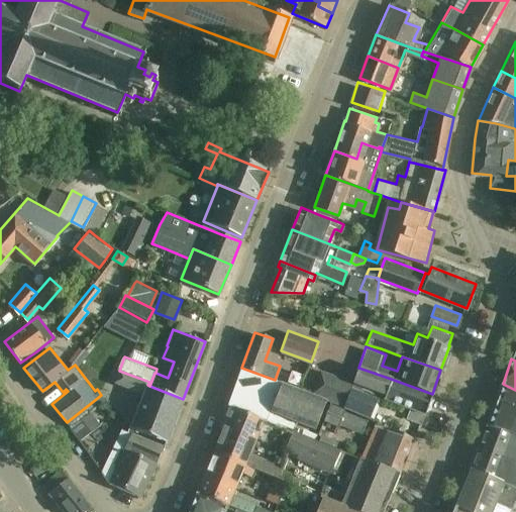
[(292,432),(296,421),(315,428),(326,400),(275,380),(241,368),(228,404),(271,423),(287,429),(287,430),(292,432)]
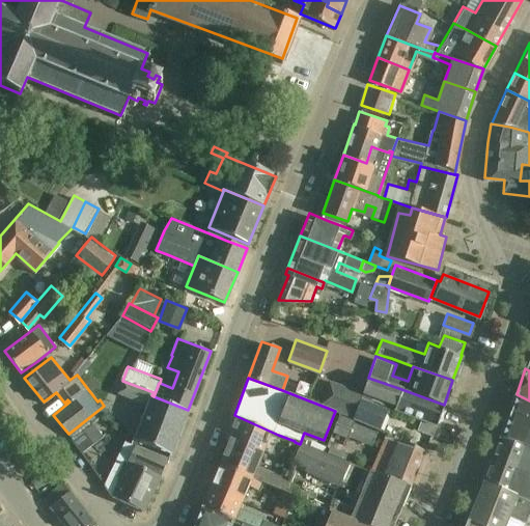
[(391,409),(421,419),(437,424),(444,405),(401,389),(367,378),(362,391),(360,397),(386,409),(387,406),(373,400),(374,397),(393,404),(391,409)]
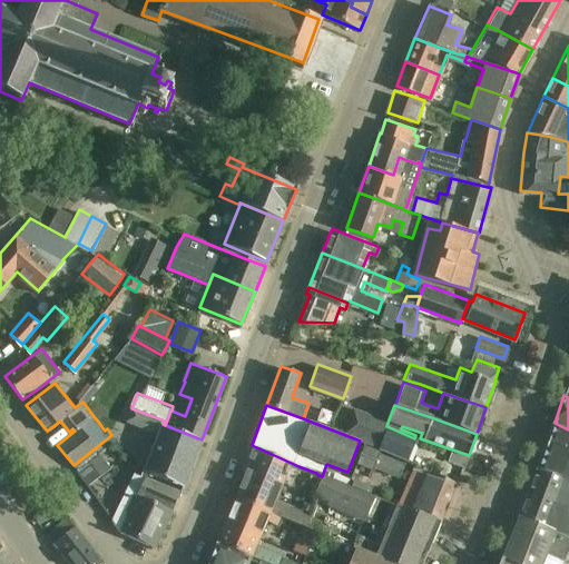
[(202,439),(165,425),(163,424),(165,421),(131,408),(127,421),(158,433),(144,471),(163,478),(183,486),(202,439)]
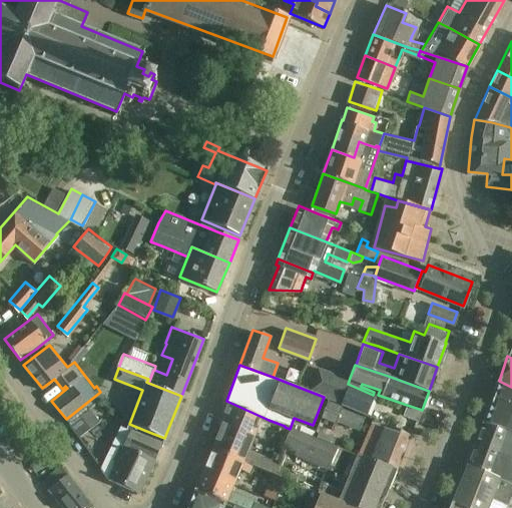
[(328,377),(323,391),(329,393),(328,397),(341,403),(366,413),(373,395),(348,384),(350,378),(330,371),(328,377)]
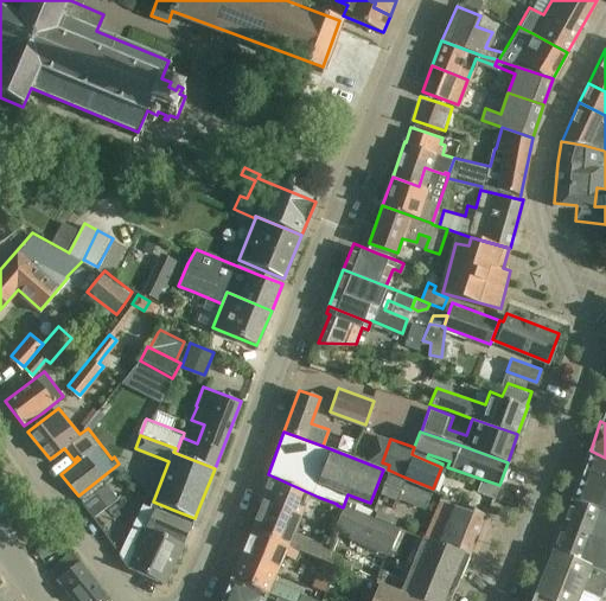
[(605,458),(591,451),(573,499),(605,512),(605,458)]
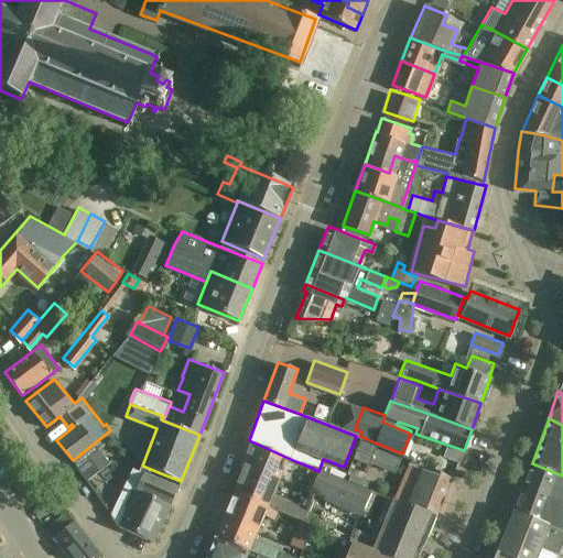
[(360,439),(353,457),(371,463),(371,461),(396,471),(401,456),(360,439)]
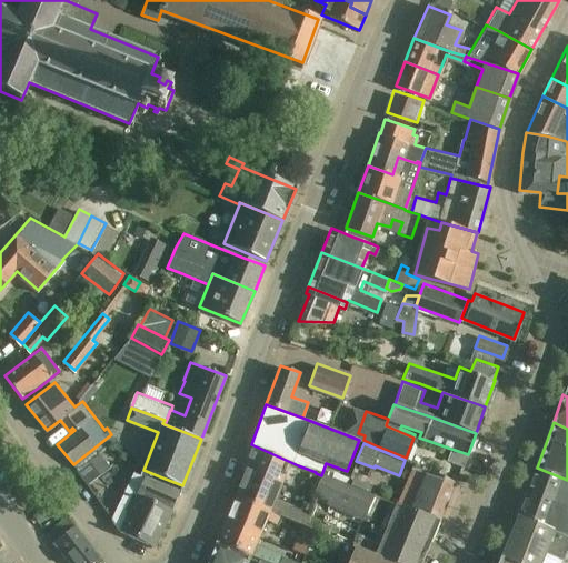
[(245,462),(249,464),(284,480),(284,479),(291,482),(298,465),(251,444),(245,462)]
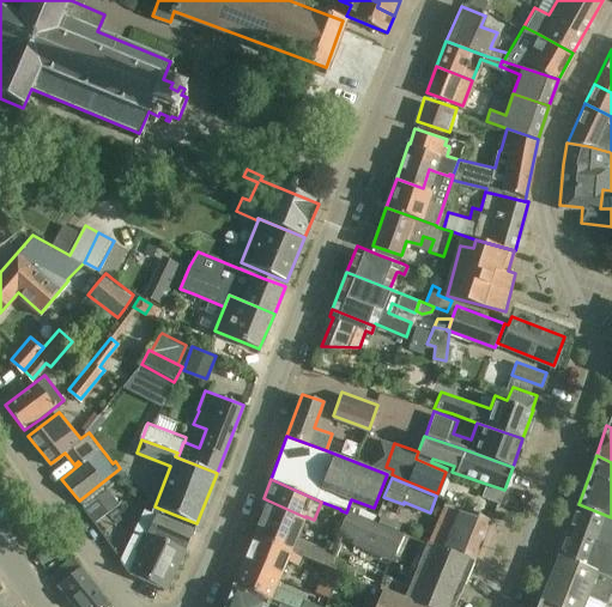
[(483,495),(501,501),(504,490),(486,484),(483,495)]
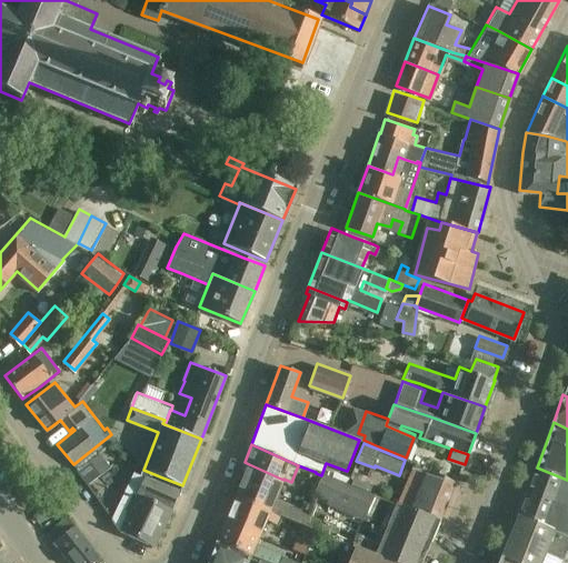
[(99,452),(88,461),(99,474),(110,465),(99,452)]
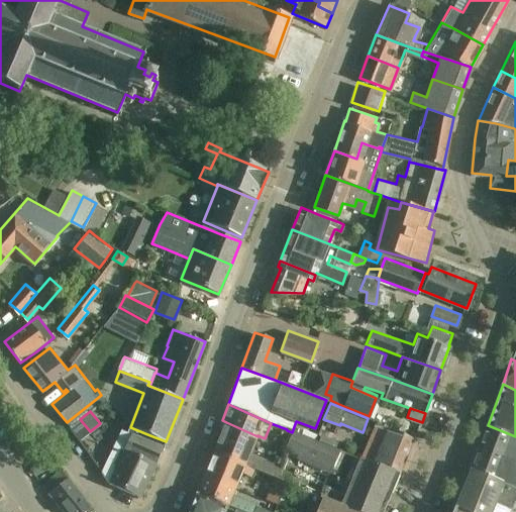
[(258,436),(226,422),(214,450),(254,468),(255,467),(275,475),(275,476),(288,481),(288,479),(280,476),(284,466),(250,451),(258,436)]
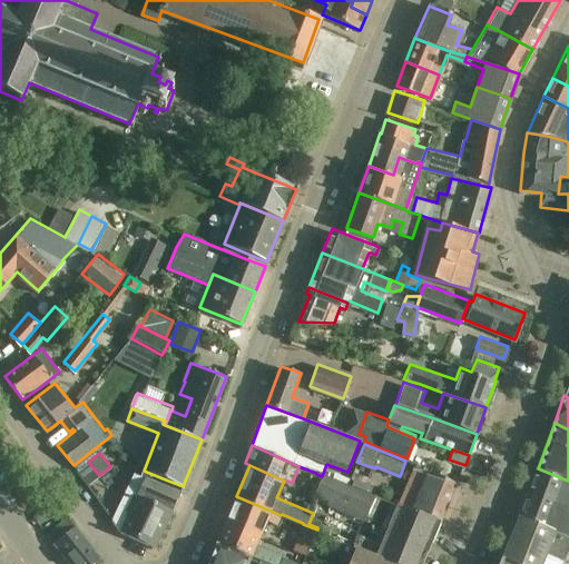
[(455,482),(435,473),(417,465),(400,505),(411,510),(440,520),(455,482)]
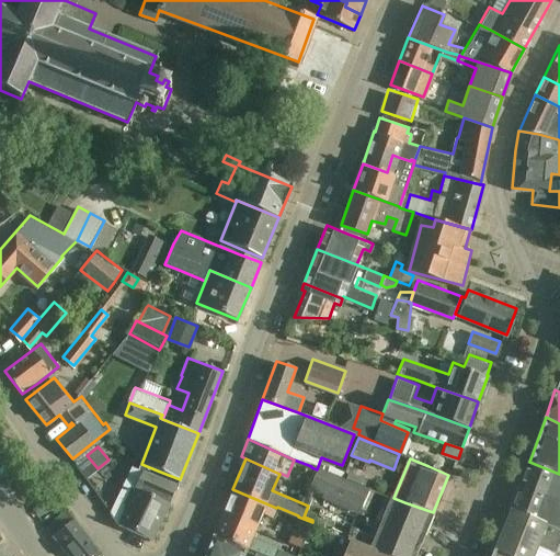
[(559,474),(529,462),(520,486),(559,501),(559,474)]
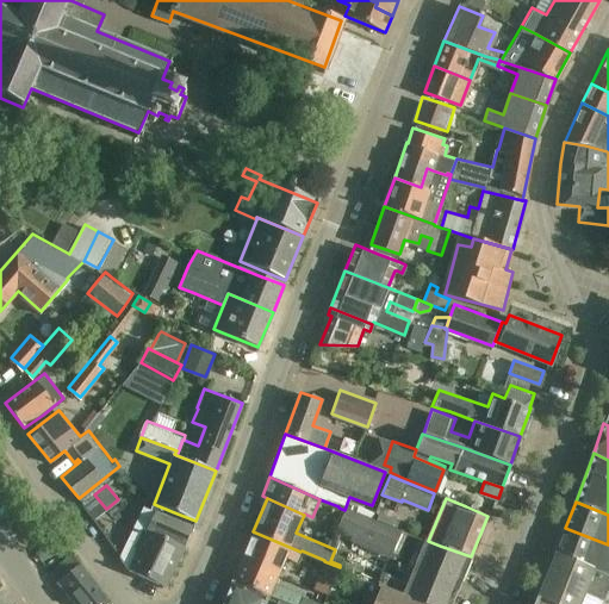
[(193,525),(143,506),(119,556),(128,568),(165,586),(193,525)]
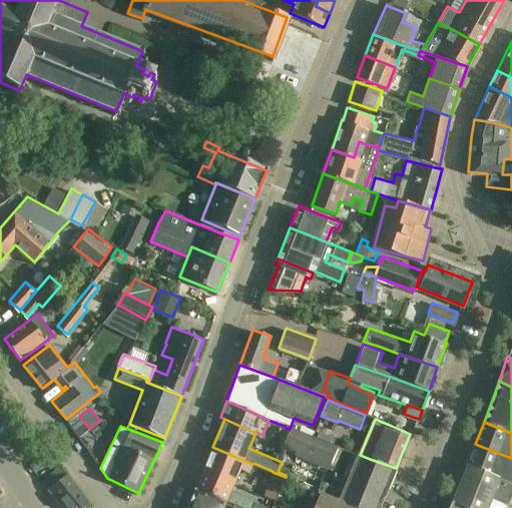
[(282,447),(283,445),(290,429),(285,427),(278,445),(282,447)]
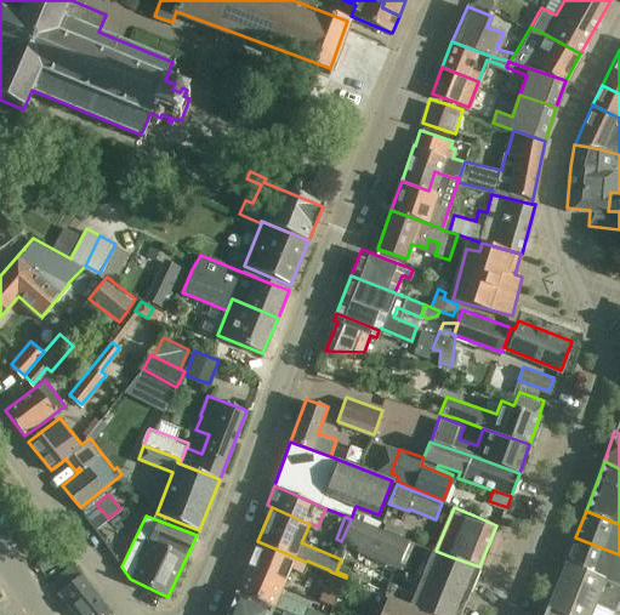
[(342,539),(342,540),(399,563),(409,540),(382,529),(352,517),(351,519),(342,539)]
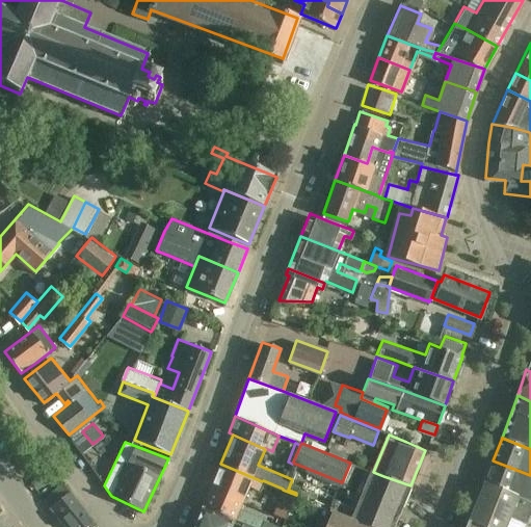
[(350,463),(354,464),(362,467),(365,459),(330,445),(327,453),(350,463)]
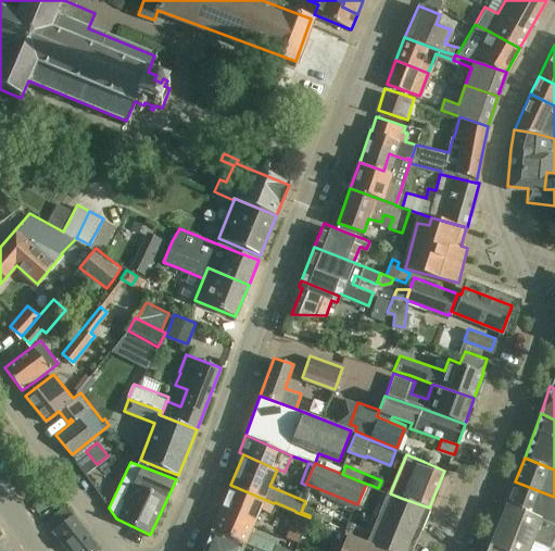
[(554,497),(515,481),(506,504),(554,524),(554,497)]
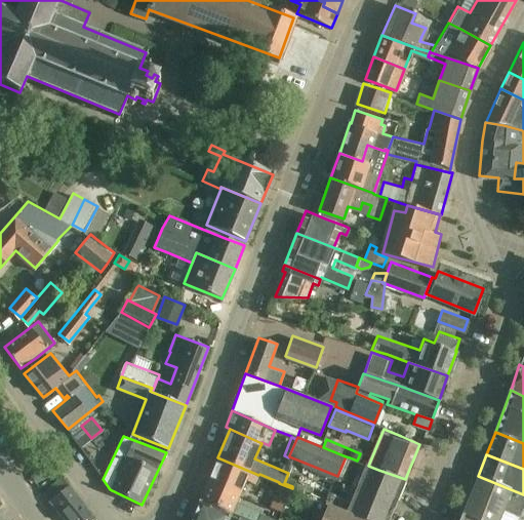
[(207,481),(241,494),(247,479),(255,482),(258,475),(217,457),(207,481)]
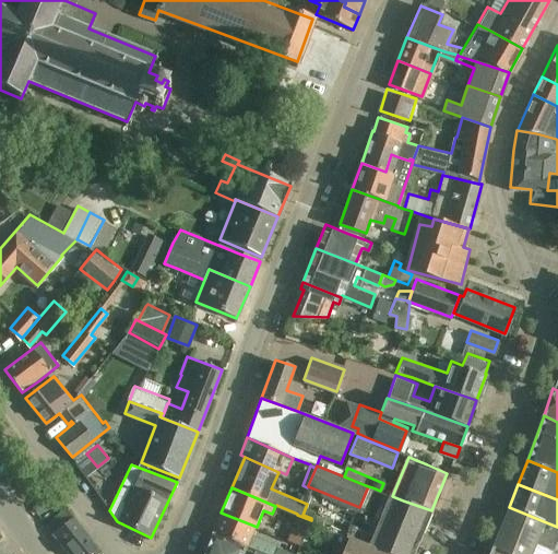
[(403,501),(392,496),(389,495),(379,519),(422,537),(431,510),(403,501)]
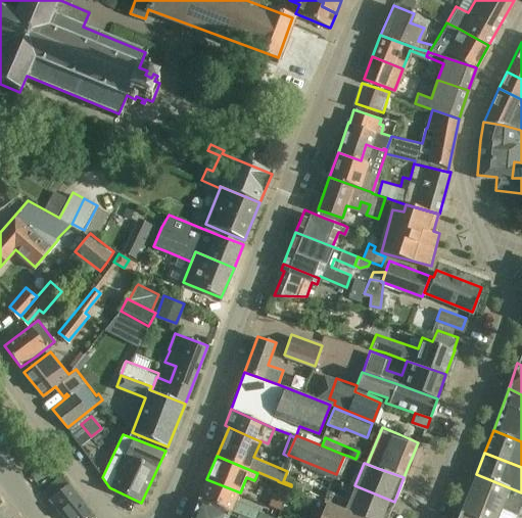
[(461,513),(472,517),(499,517),(504,506),(519,513),(521,506),(521,492),(476,474),(461,513)]
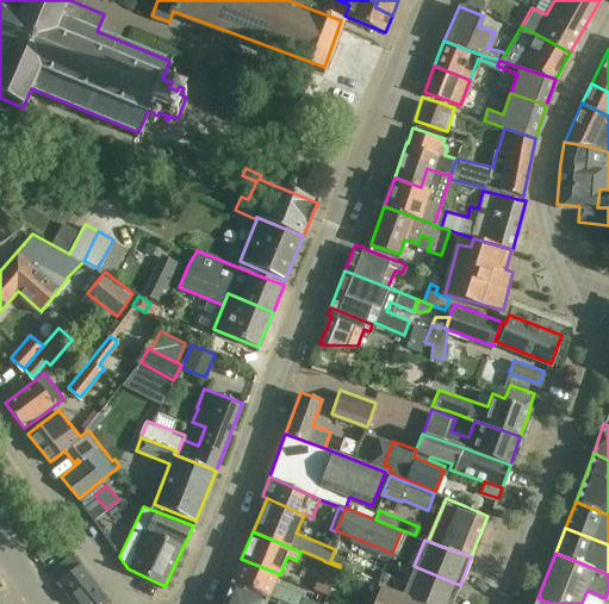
[(58,581),(75,603),(105,603),(110,601),(80,564),(80,565),(72,554),(60,564),(53,571),(60,580),(58,581)]
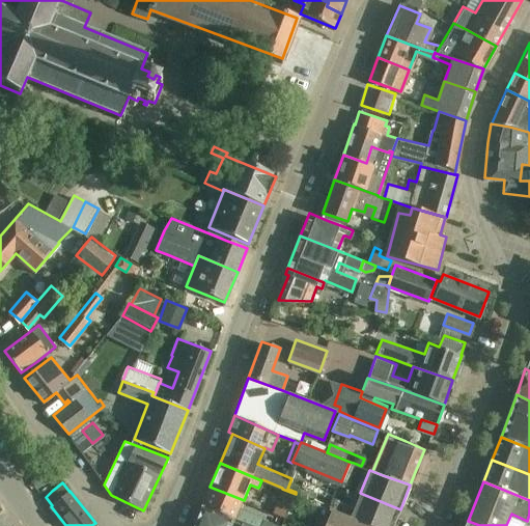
[(210,487),(202,505),(235,519),(243,522),(252,525),(279,525),(280,525),(263,518),(265,515),(242,505),(244,500),(210,487)]
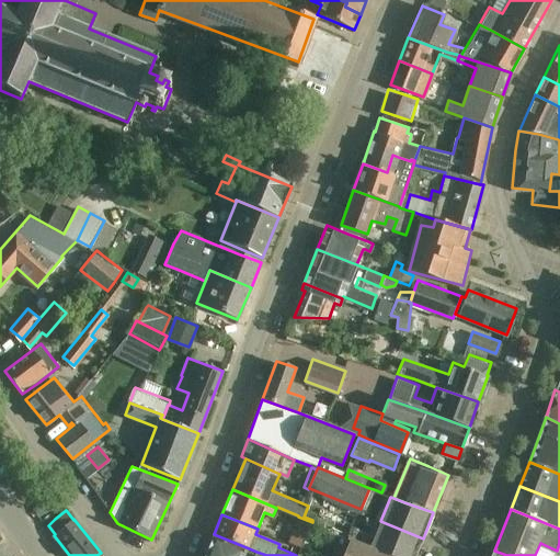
[(307,534),(312,522),(298,517),(288,540),(303,546),(307,534)]
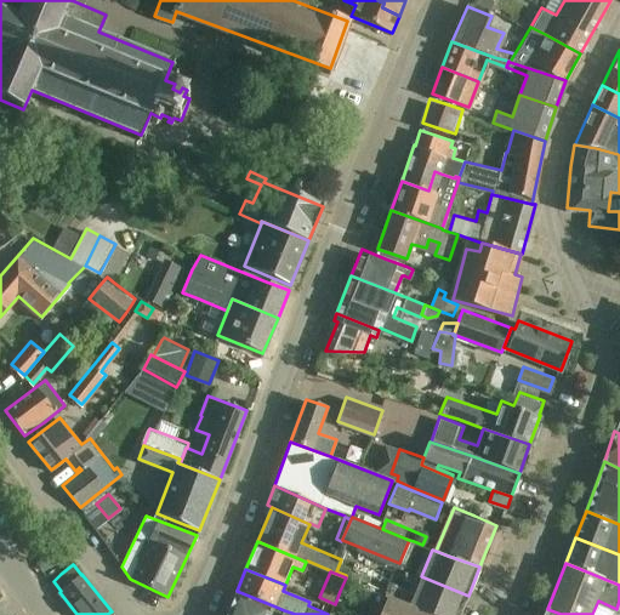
[(436,614),(459,614),(468,596),(421,576),(410,604),(436,614)]
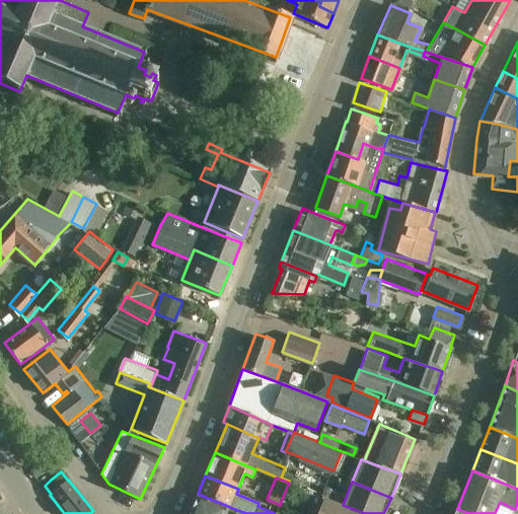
[(198,494),(189,513),(246,513),(237,510),(235,513),(226,513),(230,507),(198,494)]
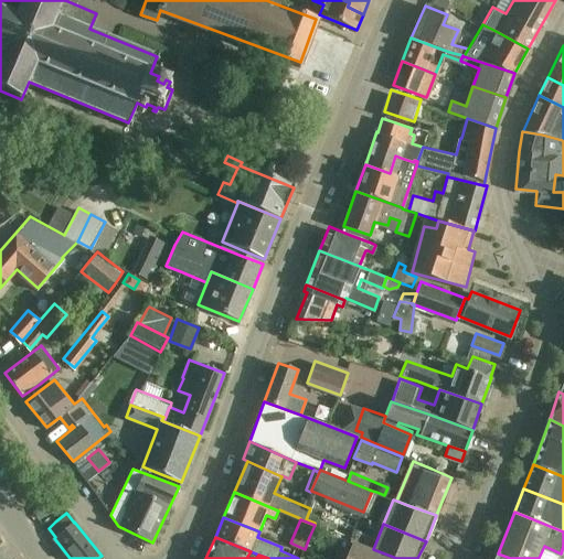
[(309,537),(305,549),(316,554),(321,541),(309,537)]
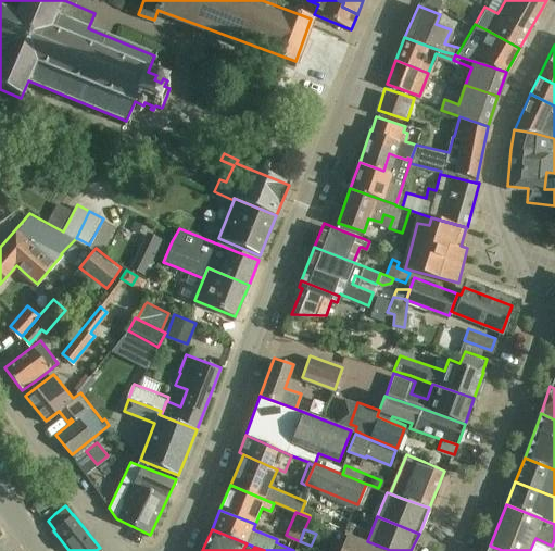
[(329,550),(390,550),(367,541),(356,537),(338,529),(329,550)]
